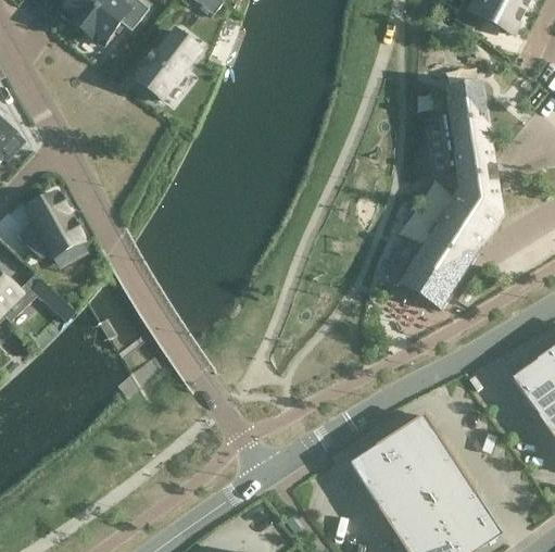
[(68,0),(62,10),(71,16),(70,17),(72,20),(80,26),(83,28),(104,0),(68,0)]
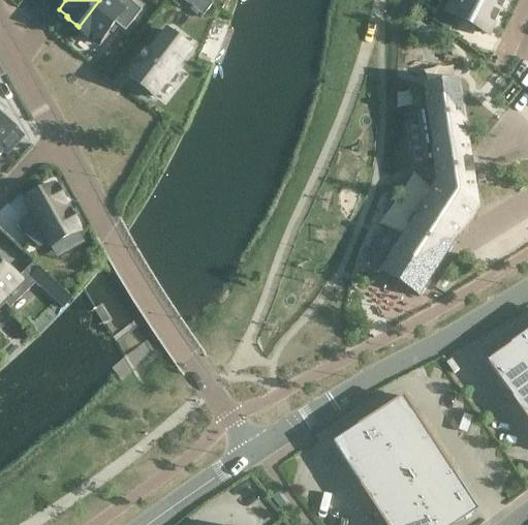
[(99,0),(79,27),(90,35),(91,34),(99,40),(110,27),(116,20),(120,22),(126,27),(143,6),(134,0),(99,0)]
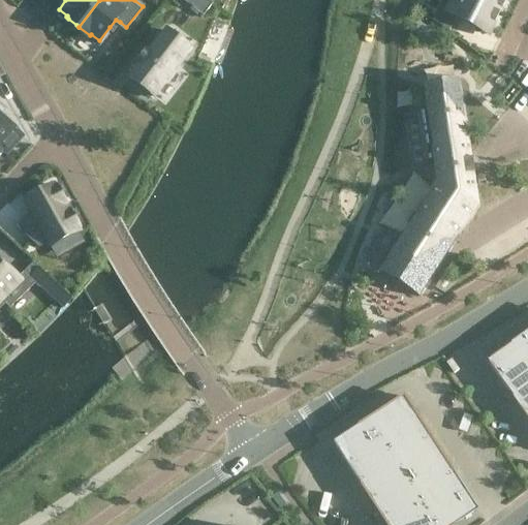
[(214,0),(189,0),(205,11),(214,0)]
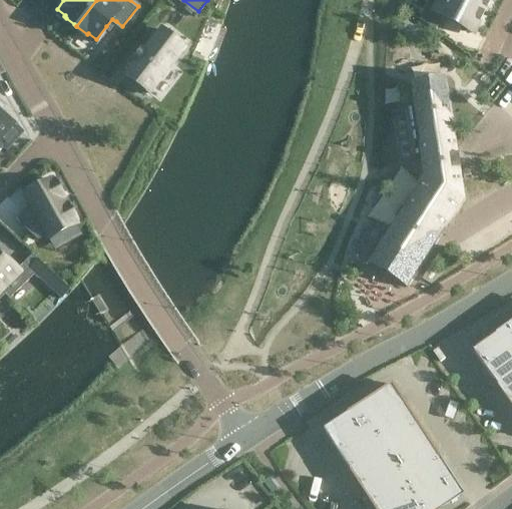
[(428,0),(426,4),(475,30),(487,7),(473,0),(428,0)]
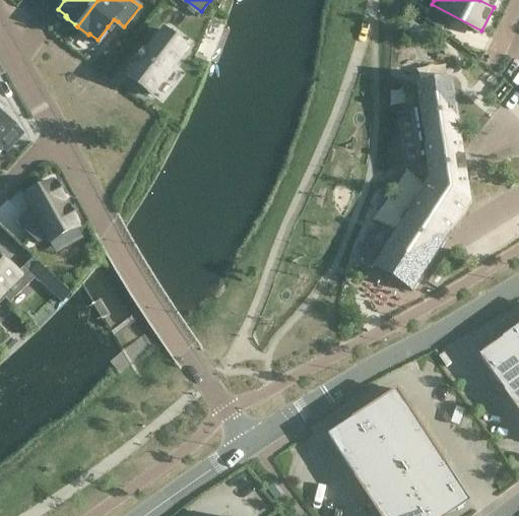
[(436,13),(432,19),(441,26),(446,20),(436,13)]
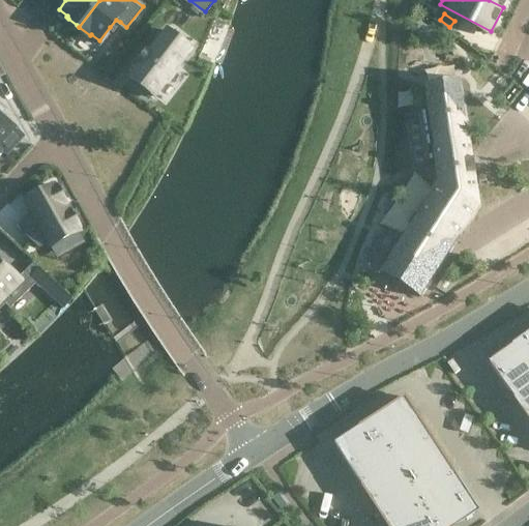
[(140,60),(129,75),(154,95),(192,48),(168,26),(150,48),(148,46),(139,59),(140,60)]
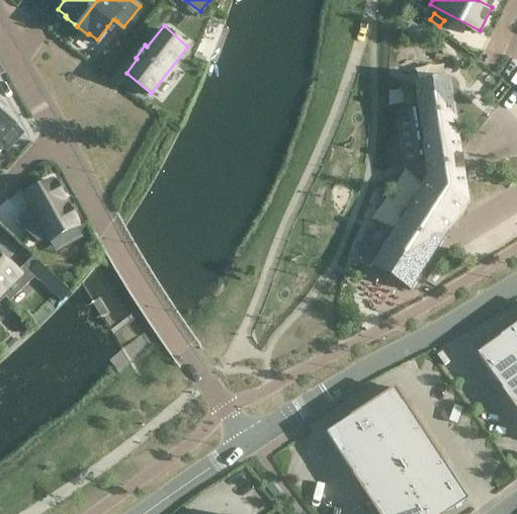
[(422,183),(372,262),(411,287),(448,229),(451,227),(469,198),(457,115),(456,114),(449,74),(415,79),(424,141),(423,143),(427,173),(422,180),(422,183)]
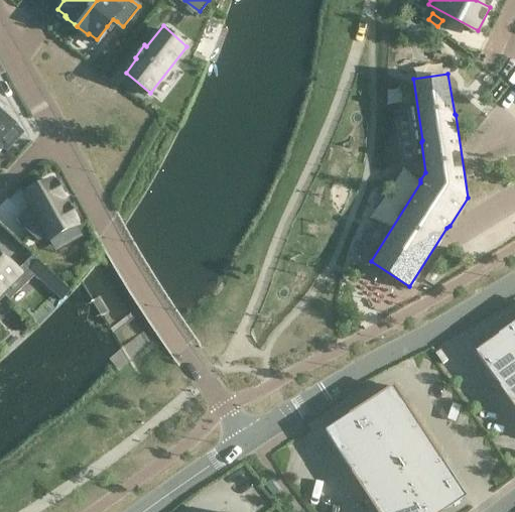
[(0,141),(3,144),(6,147),(23,129),(0,108),(0,141)]
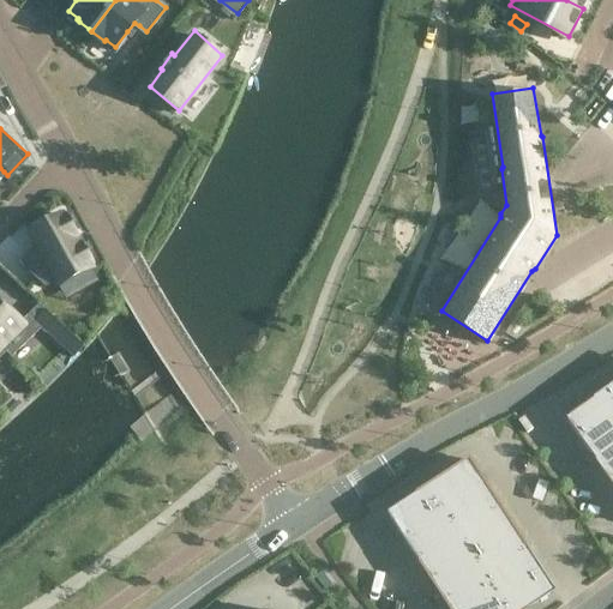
[(35,242),(20,259),(46,283),(55,278),(56,278),(60,284),(95,264),(64,207),(28,228),(35,242)]
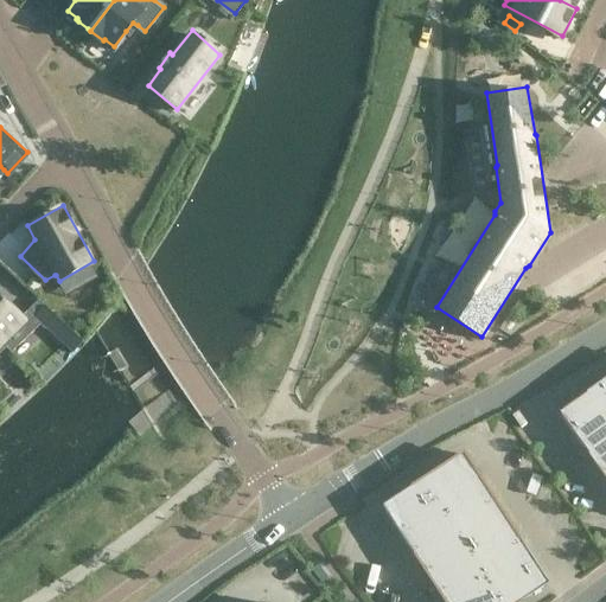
[(0,289),(0,335),(4,339),(26,318),(0,289)]
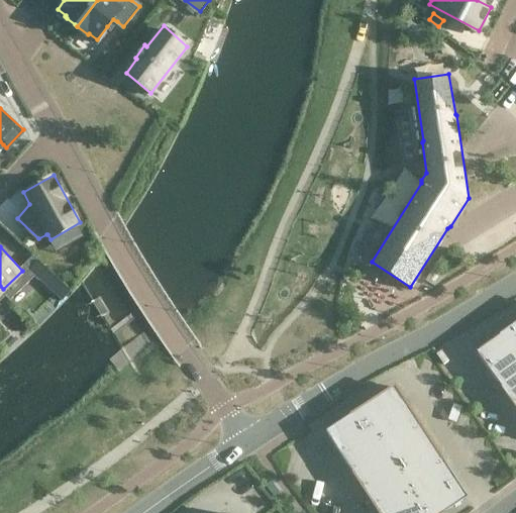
[(23,263),(39,278),(49,268),(32,252),(23,263)]
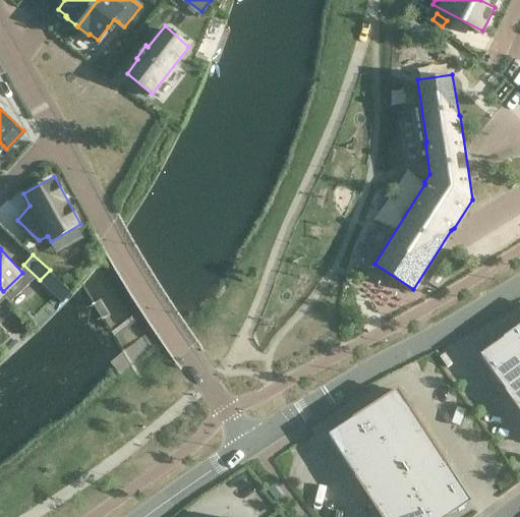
[(504,336),(480,352),(506,388),(505,389),(519,409),(519,323),(504,335),(504,336)]
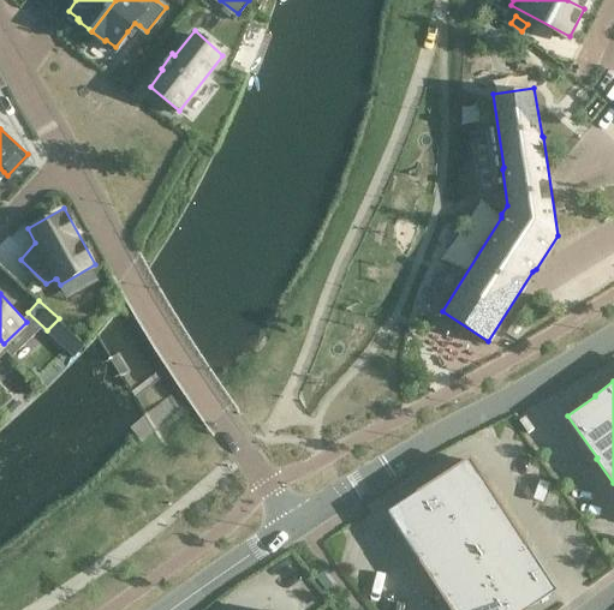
[(417,491),(388,510),(421,560),(419,560),(452,609),(525,609),(529,609),(529,608),(558,588),(528,544),(529,543),(471,455),(463,460),(416,490),(417,491)]
